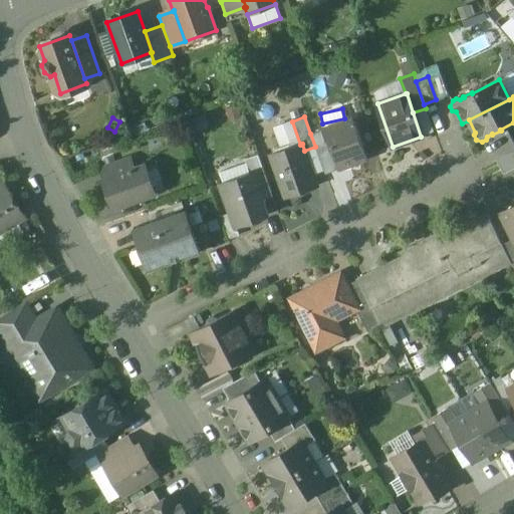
[(352,119),(325,129),(329,142),(338,168),(366,158),(352,119)]
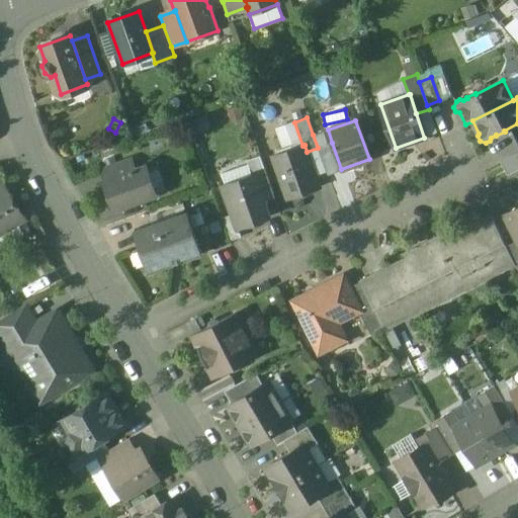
[(332,143),(327,146),(322,132),(313,135),(318,148),(327,175),(342,170),(341,169),(332,143)]
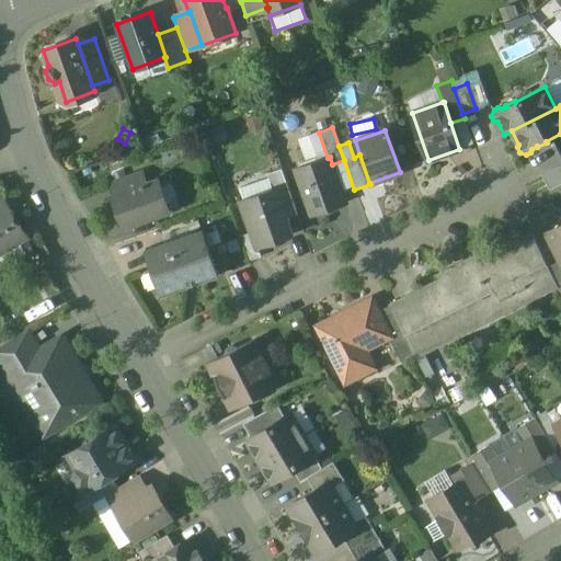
[(328,158),(311,163),(307,161),(300,163),(298,168),(296,169),(311,215),(345,204),(332,164),(330,157),(328,158)]
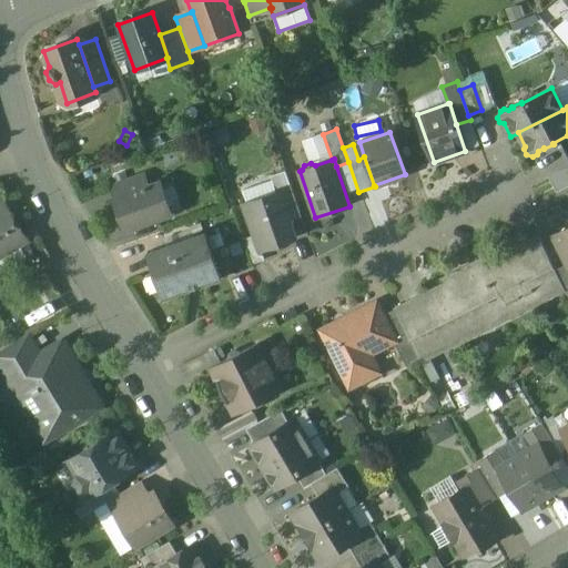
[(567,169),(550,179),(557,192),(567,186),(567,169)]
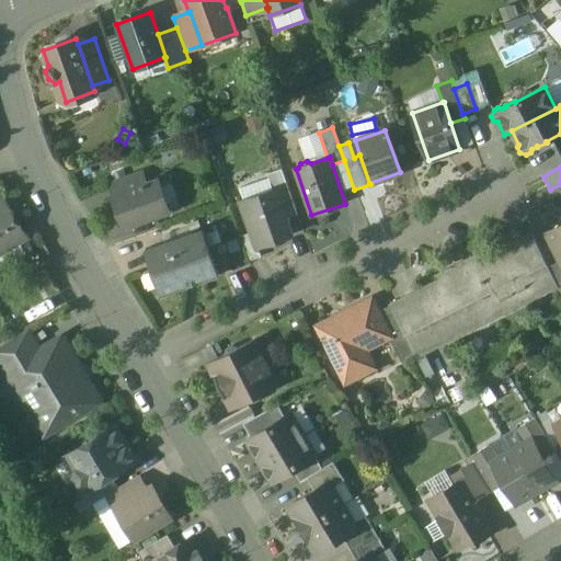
[(141,172),(113,182),(117,194),(146,184),(141,172)]
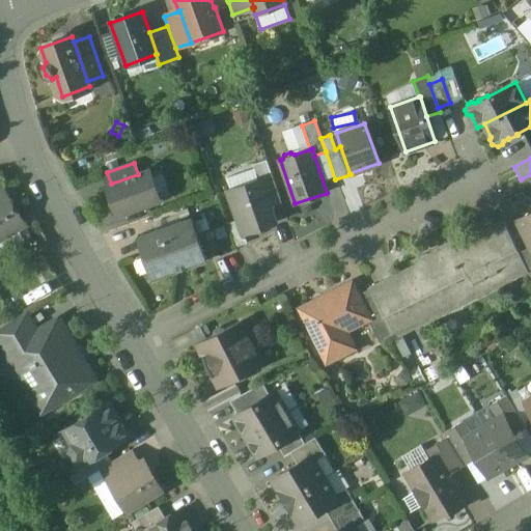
[(111,184),(107,186),(117,215),(160,200),(149,171),(138,174),(111,184)]
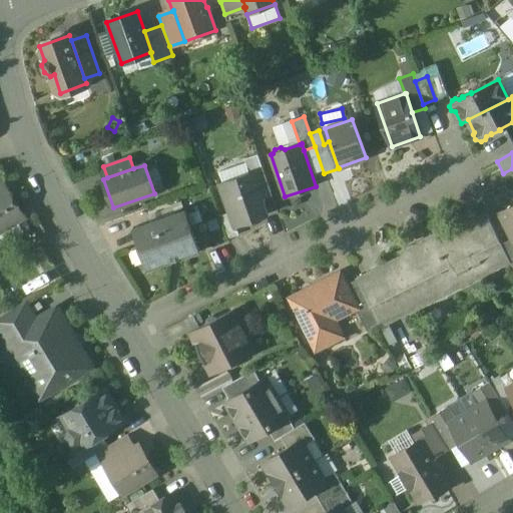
[(263,170),(251,174),(259,195),(271,191),(263,170)]
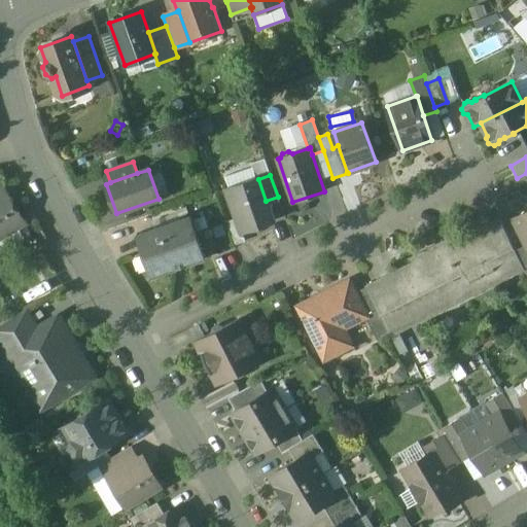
[(258,179),(227,189),(242,232),(273,220),(266,201),(258,179)]
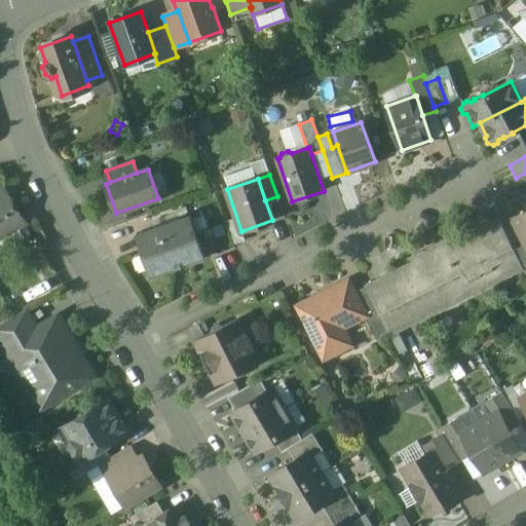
[(3,186),(0,188),(0,233),(24,219),(3,186)]
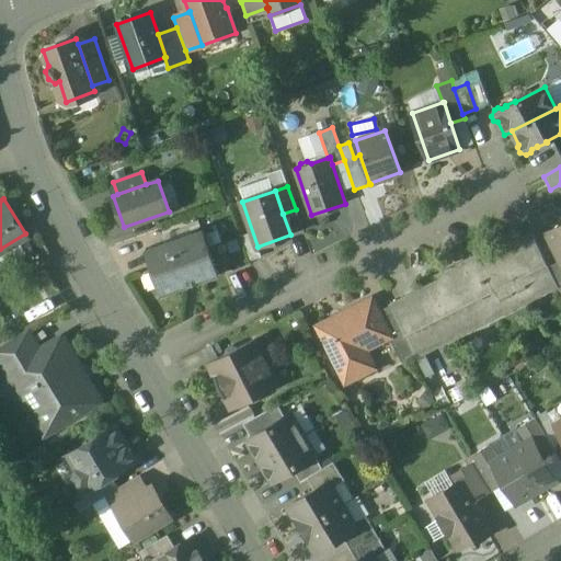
[(560,224),(547,232),(560,261),(560,224)]
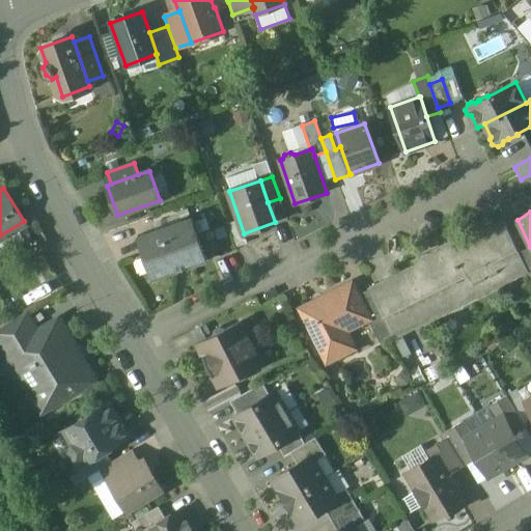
[(191,218),(174,223),(179,239),(171,242),(175,251),(183,248),(189,267),(206,261),(191,218)]
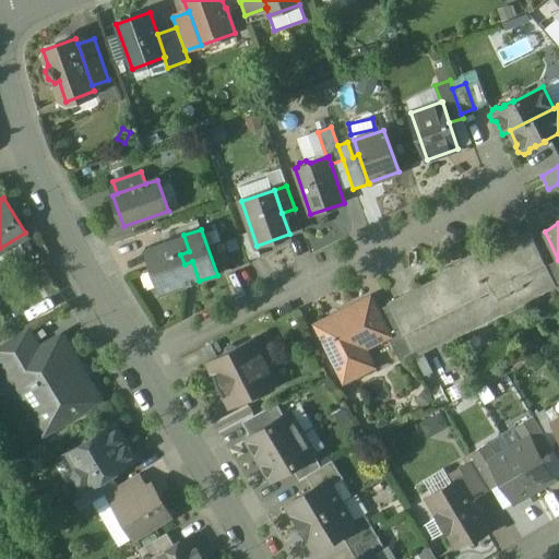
[(477,254),(444,271),(447,275),(415,290),(421,302),(425,301),(443,339),(555,283),(546,266),(530,234),(479,259),(477,254)]
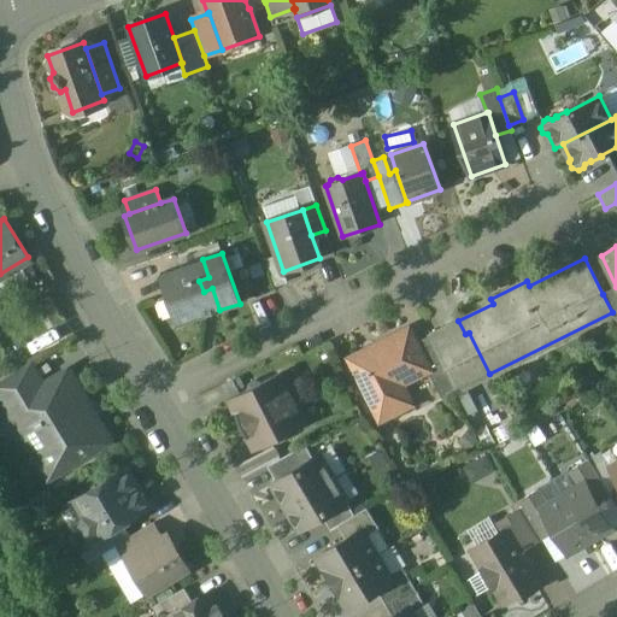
[(203,259),(159,275),(177,325),(219,310),(212,288),(204,292),(199,281),(209,277),(203,259)]
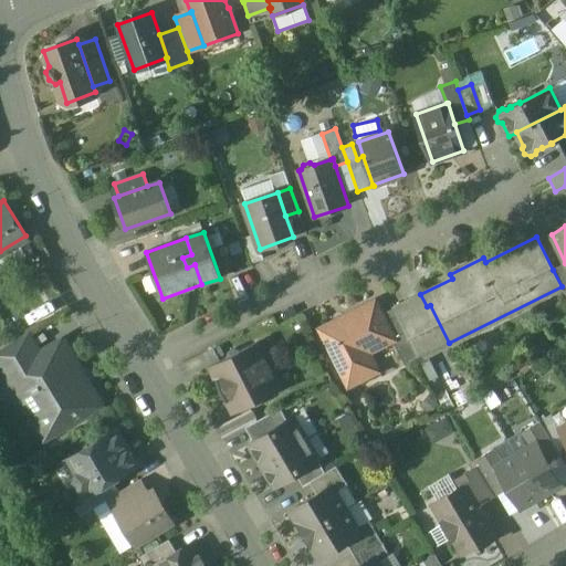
[(565,263),(553,270),(562,286),(565,295),(565,294),(565,263)]
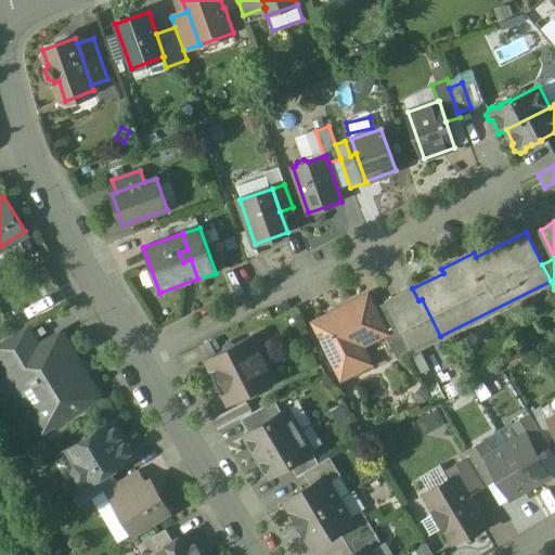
[(412,288),(385,302),(410,351),(440,336),(422,299),(418,300),(412,288)]
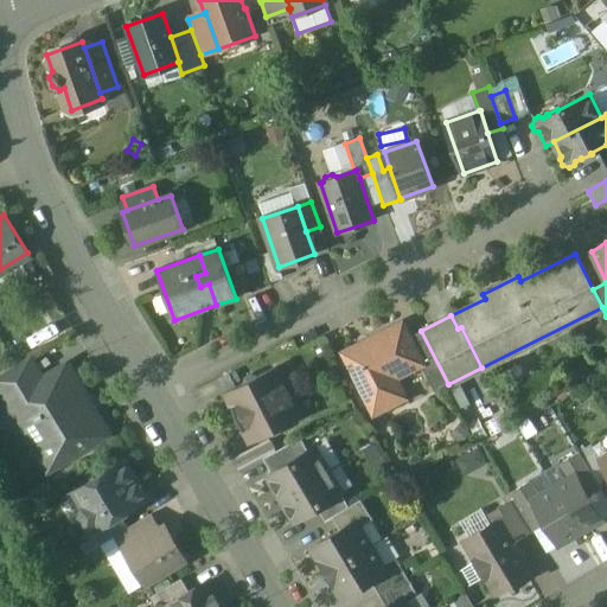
[(402,324),(343,353),(372,411),(404,396),(394,376),(420,364),(422,362),(409,337),(402,324)]
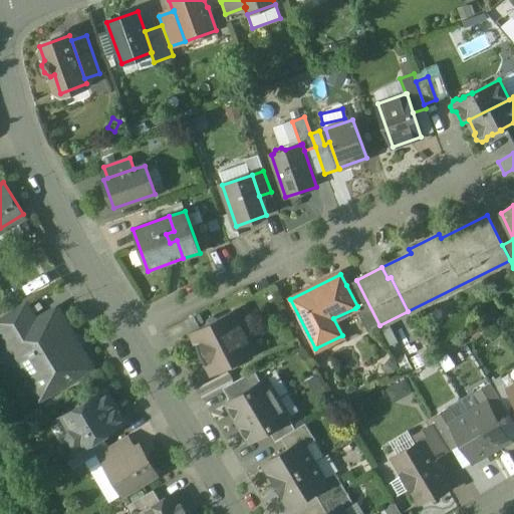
[(379,325),(356,280),(346,285),(357,306),(355,308),(367,332),(379,325)]
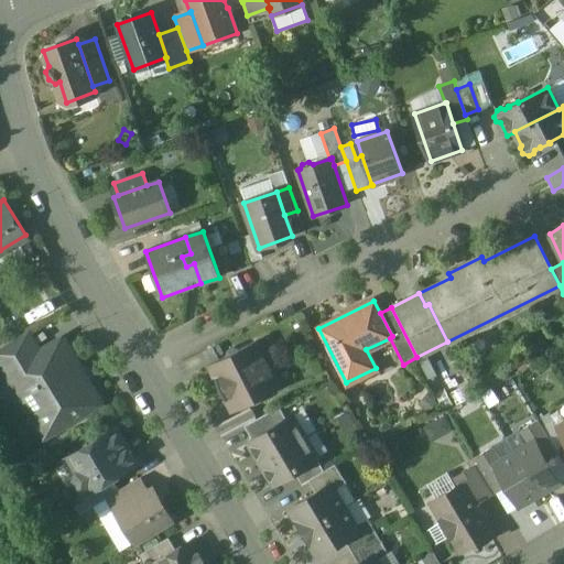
[(26,331),(0,347),(0,364),(8,377),(22,368),(21,367),(41,355),(26,331)]
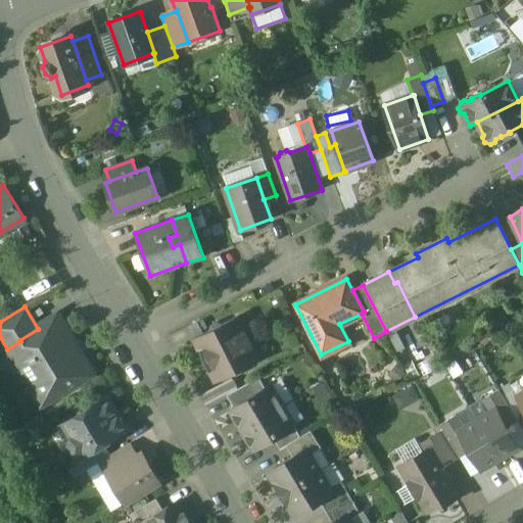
[(222,324),(217,322),(210,325),(208,330),(203,333),(194,337),(193,338),(204,360),(249,337),(238,316),(222,324)]
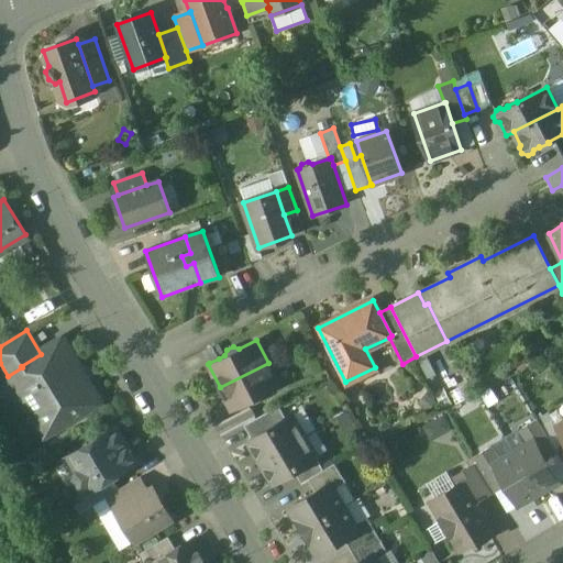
[(81,368),(64,341),(59,343),(53,342),(52,348),(41,354),(21,366),(22,367),(32,384),(26,387),(24,394),(34,410),(40,411),(50,427),(67,417),(74,418),(84,412),(85,406),(99,397),(88,381),(84,379),(84,381),(78,373),(79,372),(81,368)]
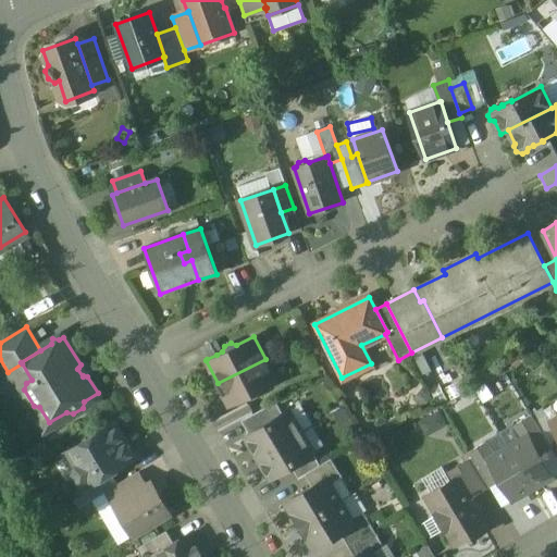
[(210,343),(200,348),(206,360),(207,359),(217,355),(210,343)]
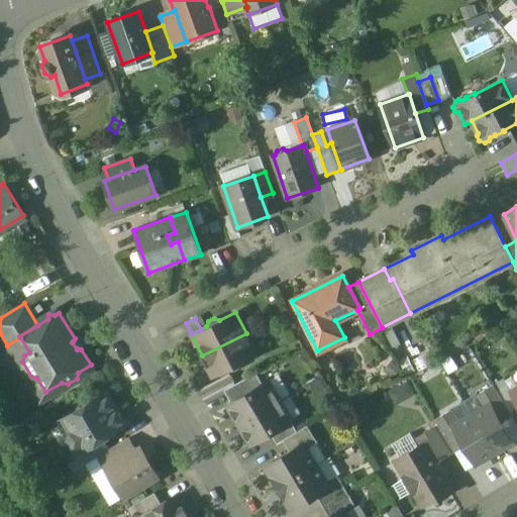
[(246,333),(202,355),(213,377),(228,370),(233,372),(239,369),(241,364),(256,355),(246,333)]
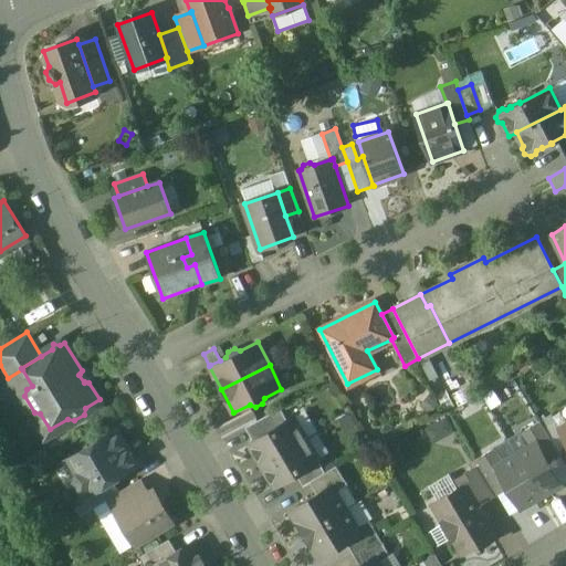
[(251,408),(241,413),(248,426),(258,420),(251,408)]
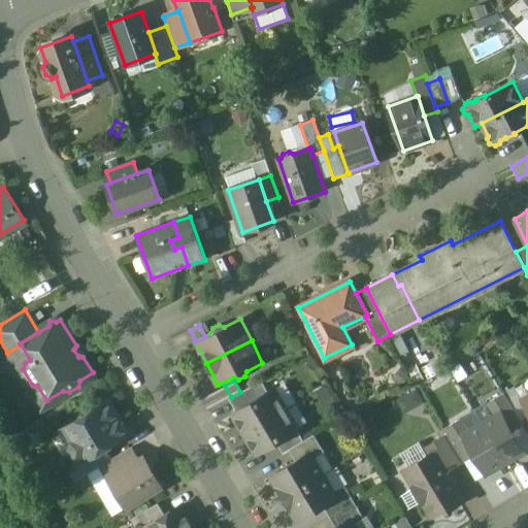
[(231,397),(229,398),(236,411),(268,393),(262,381),(240,392),(231,397)]
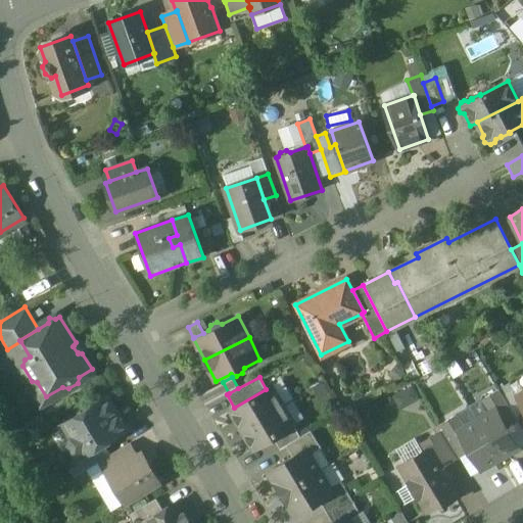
[(234,408),(231,410),(242,429),(282,406),(271,386),(266,389),(234,408)]
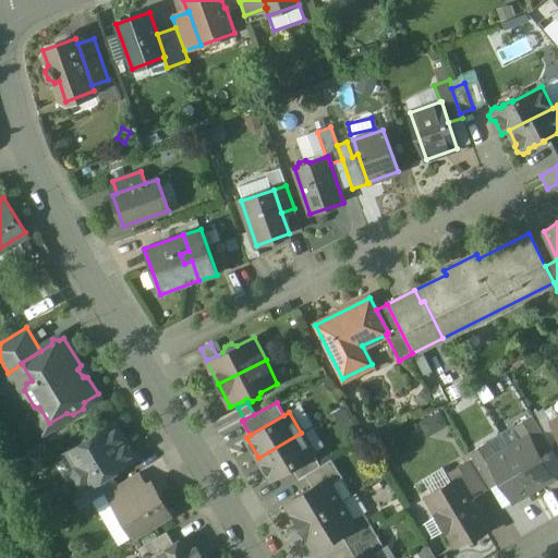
[(532,416),(513,427),(521,440),(529,436),(541,457),(553,449),(532,416)]
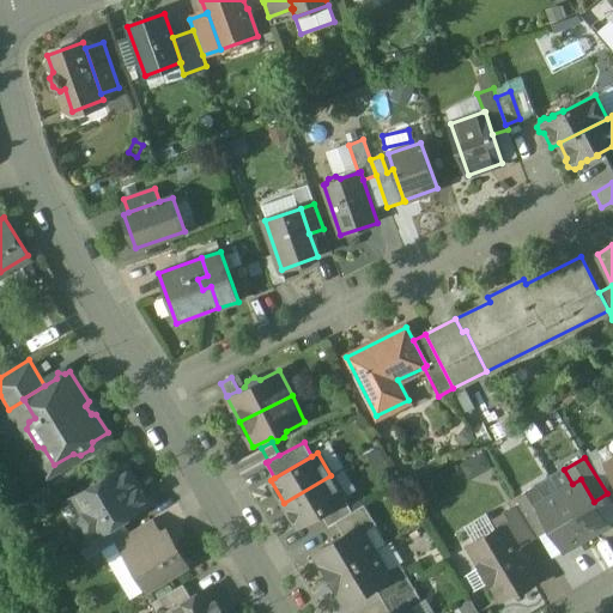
[(149,503),(127,466),(74,497),(83,511),(80,520),(90,535),(91,536),(120,520),(149,503)]
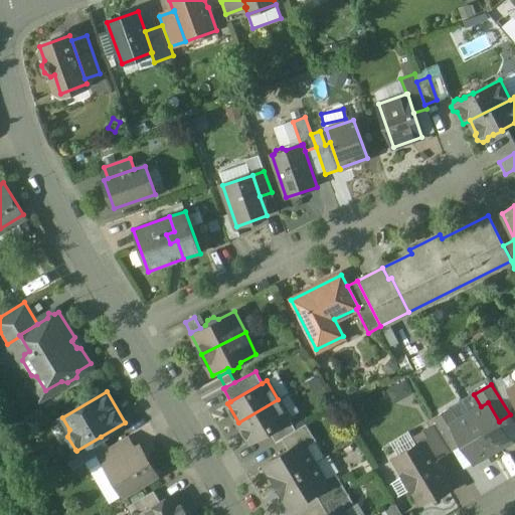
[(278,399),(238,422),(249,442),(269,431),(289,418),(278,399)]
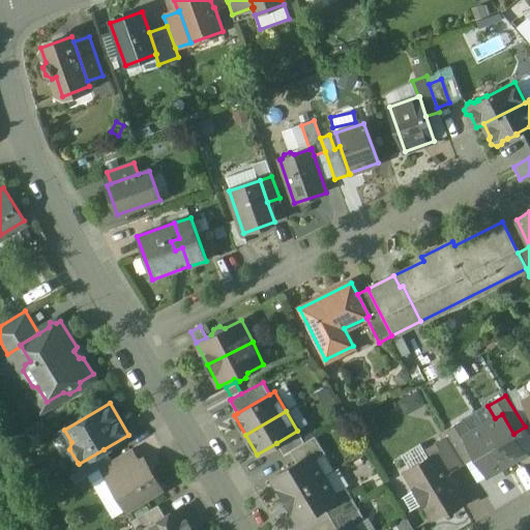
[(513,434),(502,414),(495,418),(483,425),(506,464),(526,453),(513,434)]
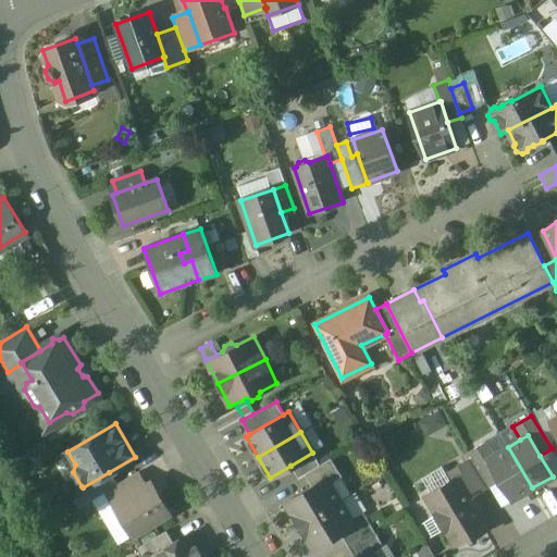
[(486,442),(469,453),(472,459),(478,467),(489,460),(489,459),(495,455),(486,442)]
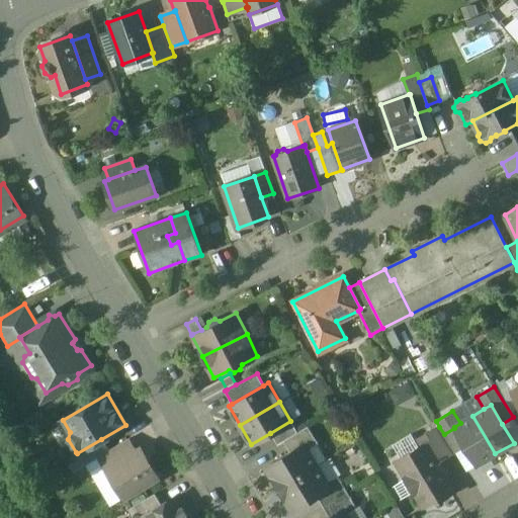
[(495,453),(472,416),(460,423),(454,427),(454,428),(477,464),(495,453)]
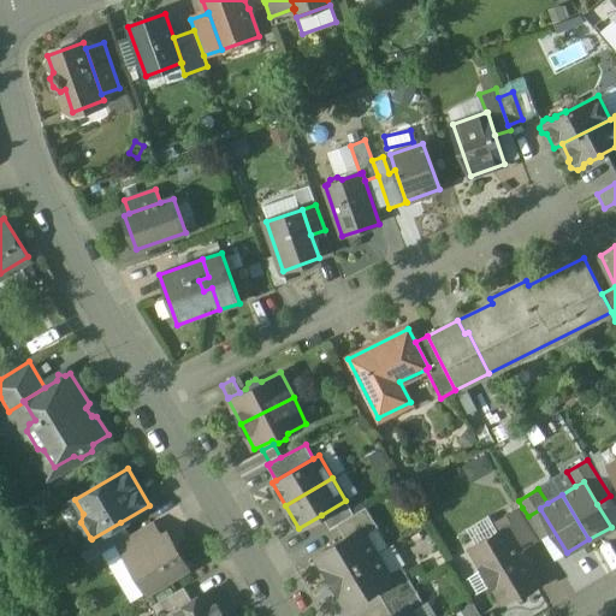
[(345,501),(321,515),(330,529),(338,525),(354,515),(345,501)]
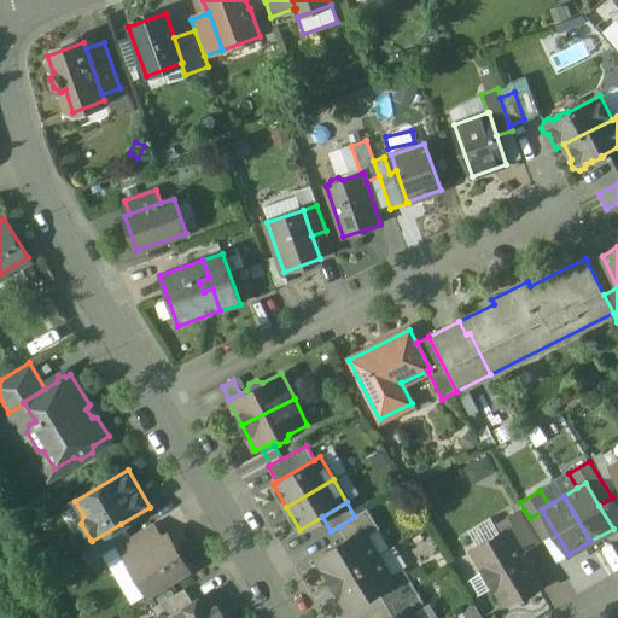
[(355,517),(339,526),(347,538),(362,529),(366,535),(379,528),(368,509),(355,517)]
